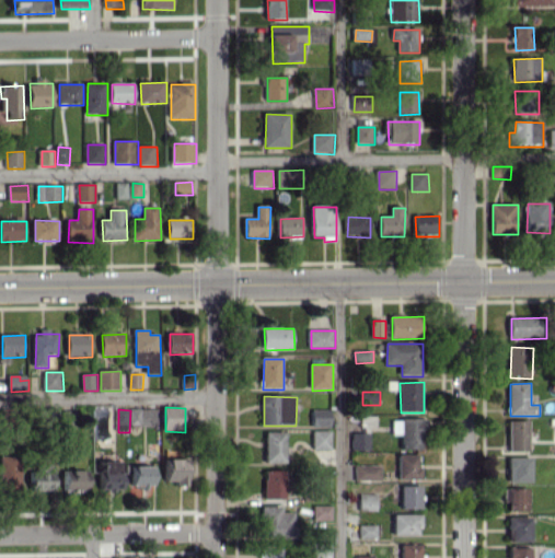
[(161,409),(131,410),(131,427),(161,427),(161,409)]
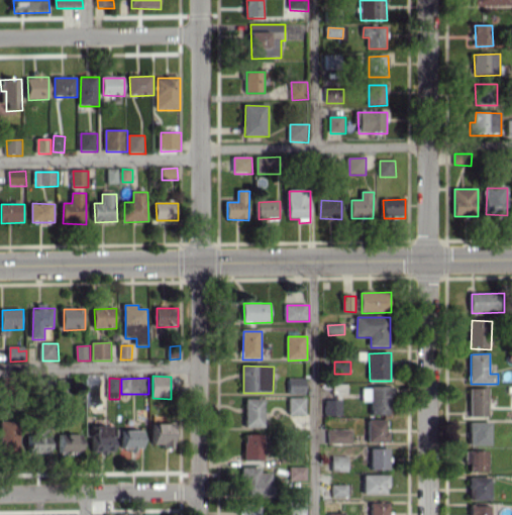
[(307,395),(307,379),(290,379),(290,395),(307,395)]
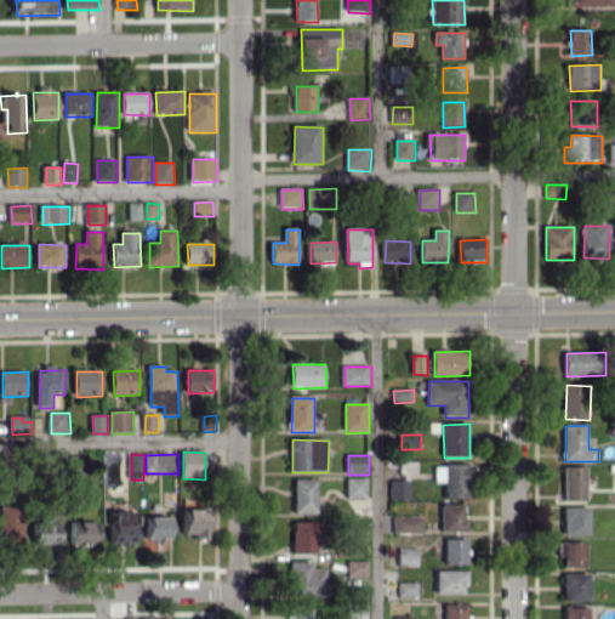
[(86,477),(87,456),(73,456),(73,477),(86,477)]
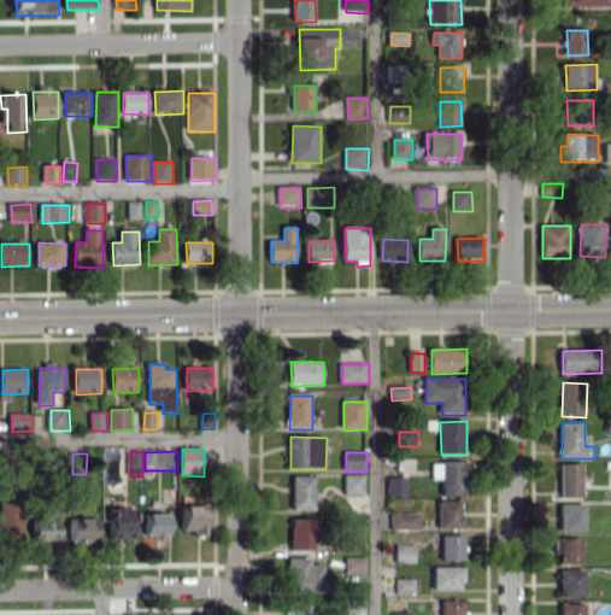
[(466,463),(434,463),(434,480),(445,480),(445,496),(465,496),(466,463)]
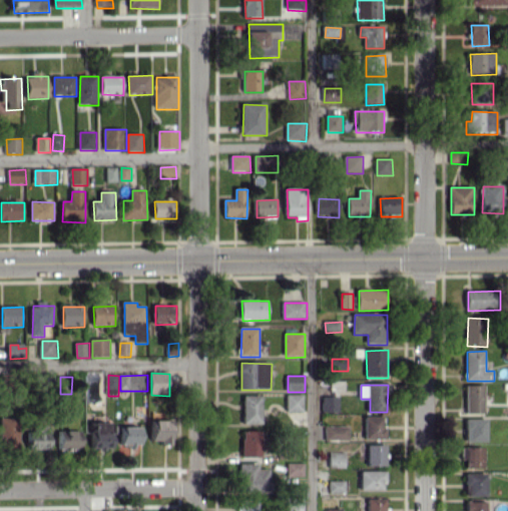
[(485,414),(486,386),(468,386),(468,414),(485,414)]
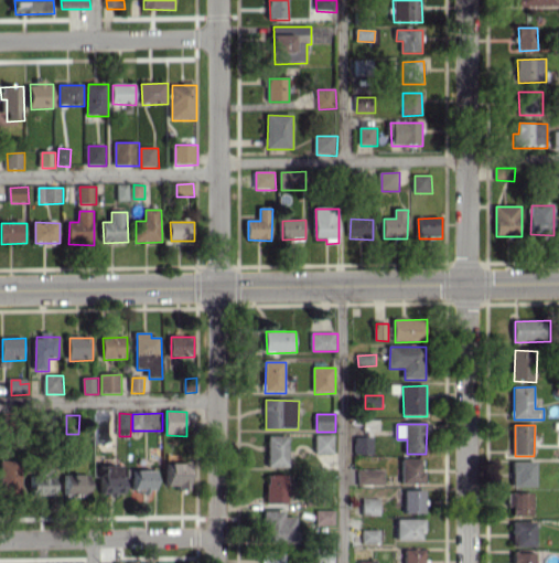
[(269,437),(269,468),(298,467),(297,452),(291,452),(290,436),(269,437)]
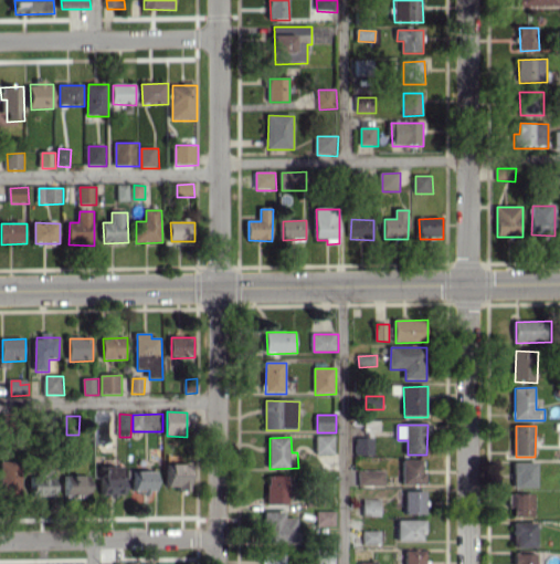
[(318,455),(337,455),(337,437),(318,437),(318,455)]
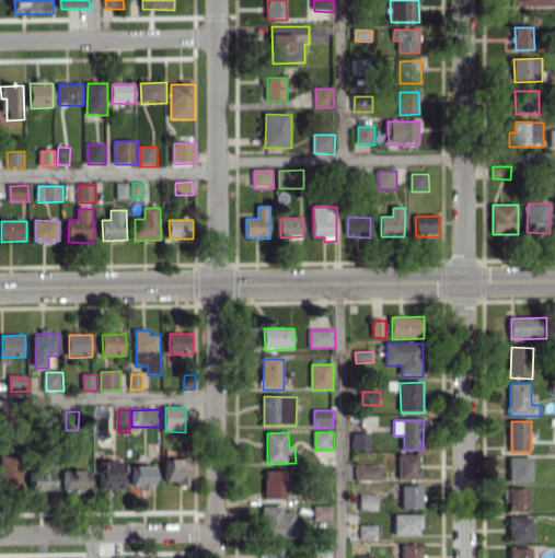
[(372,451),(372,434),(355,434),(355,452),(372,451)]
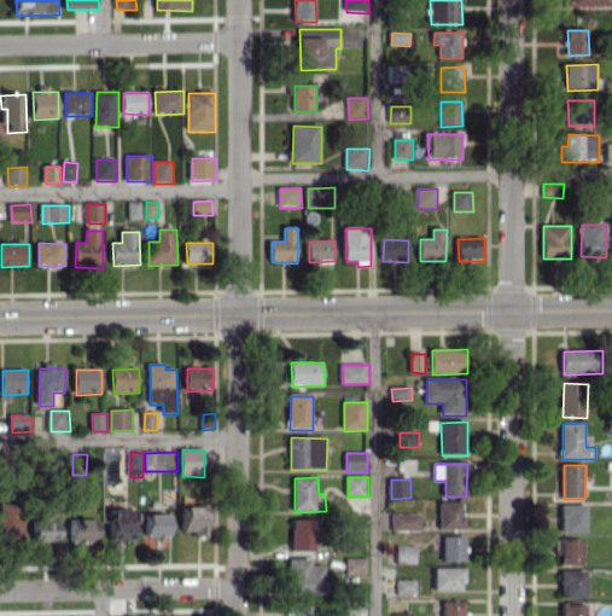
[(466,530),(466,503),(442,503),(442,530),(466,530)]
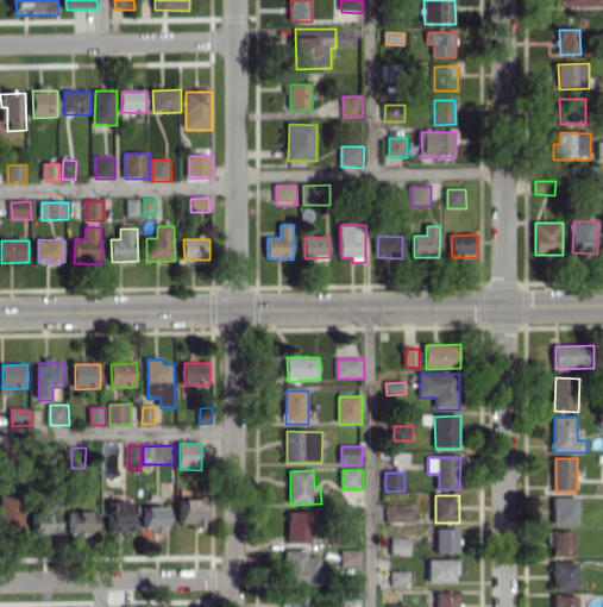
[(26,499),(5,498),(4,537),(25,537),(26,499)]
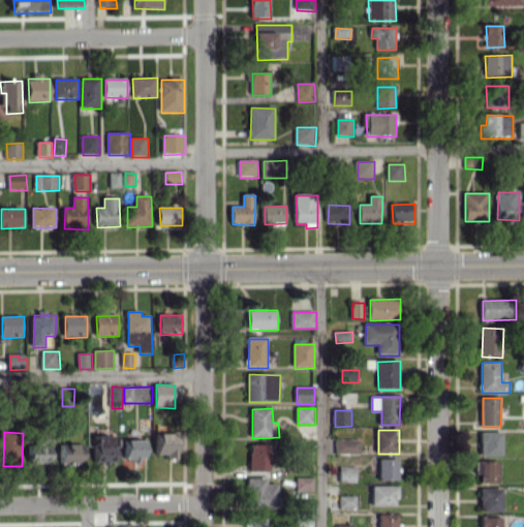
[(504,456),(503,433),(482,433),(483,457),(504,456)]
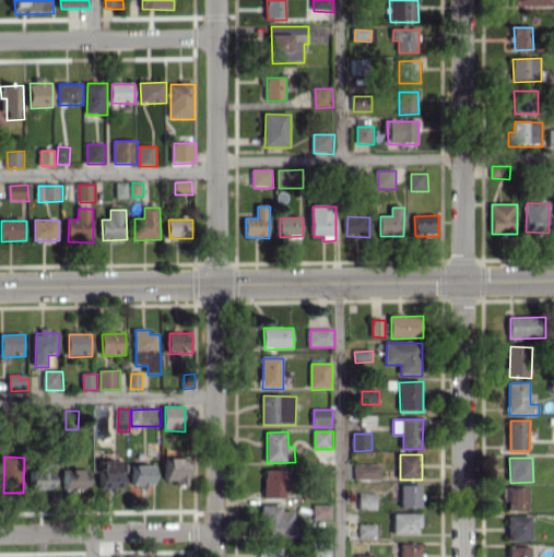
[(189,485),(189,460),(168,459),(168,481),(177,481),(177,485),(189,485)]
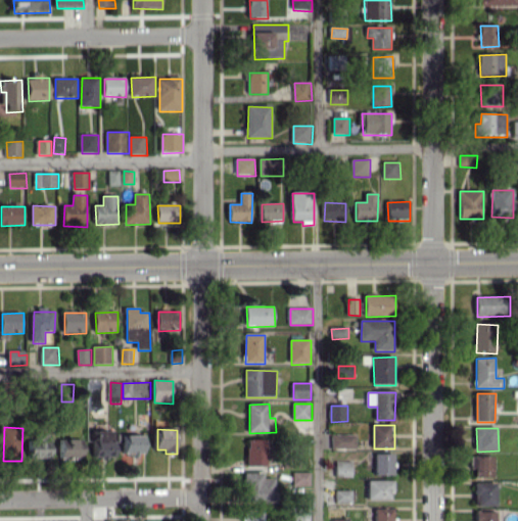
[(116,459),(116,431),(96,432),(97,459),(116,459)]
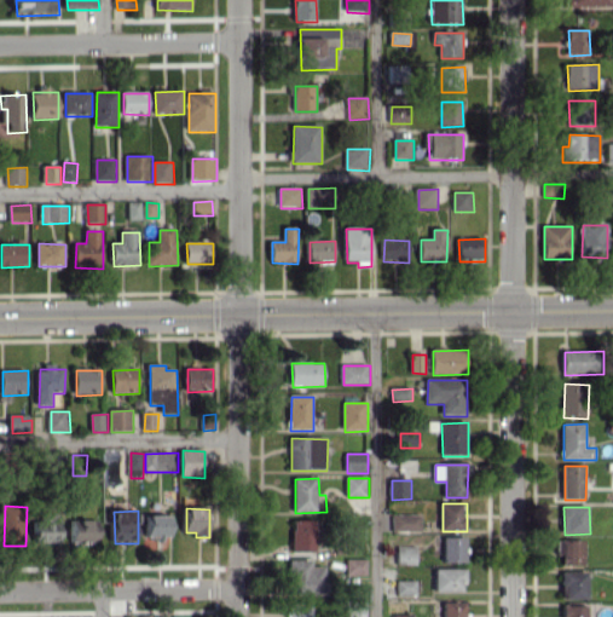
[(62,515),(38,515),(39,545),(63,543),(62,515)]
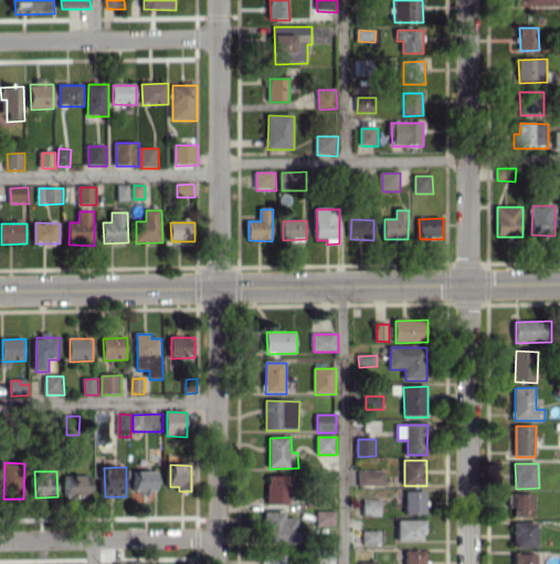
[(387,471),(361,471),(361,488),(387,488),(387,471)]
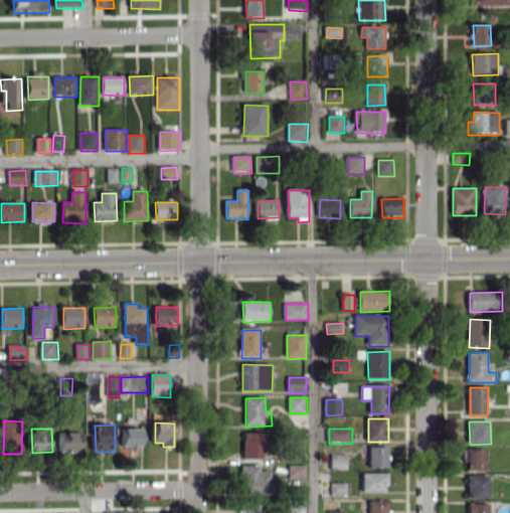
[(144,430),(124,430),(124,451),(144,451),(144,430)]
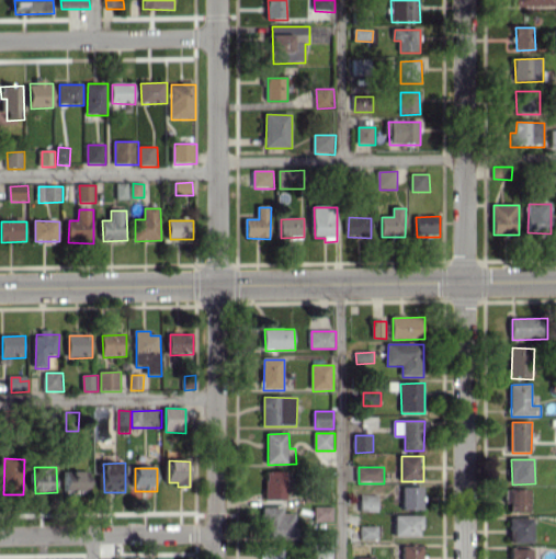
[(67,493),(91,492),(91,472),(67,472),(67,493)]
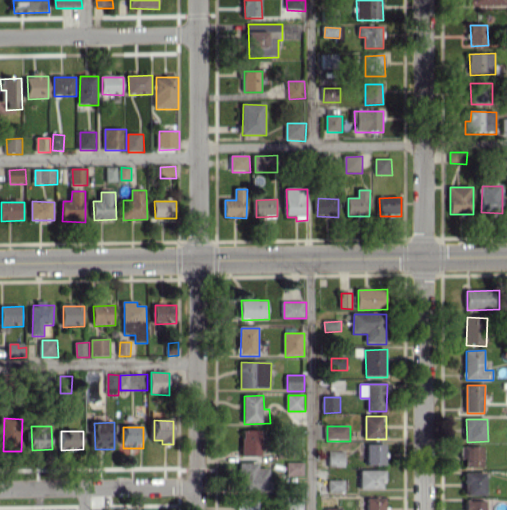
[(263,457),(262,431),(243,431),(244,457),(263,457)]
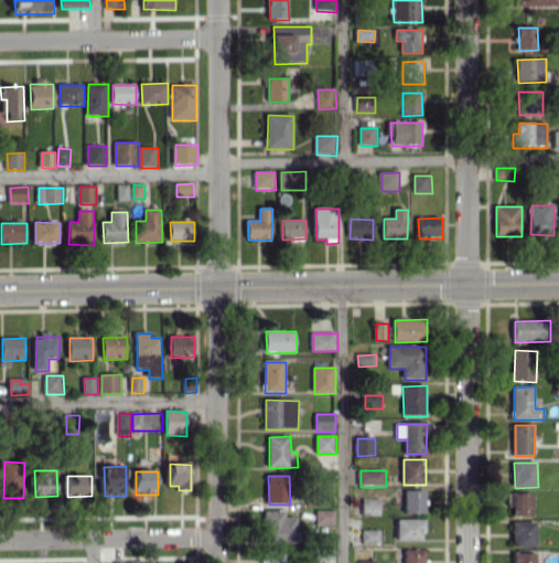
[(407,514),(427,514),(427,491),(406,491),(407,514)]
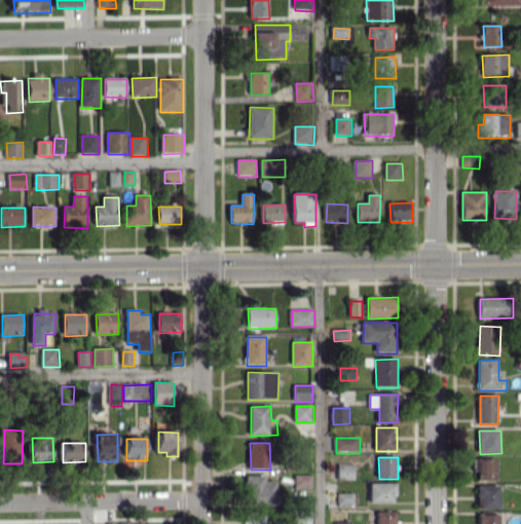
[(497,459),(475,459),(475,474),(480,473),(480,481),(498,481),(497,459)]
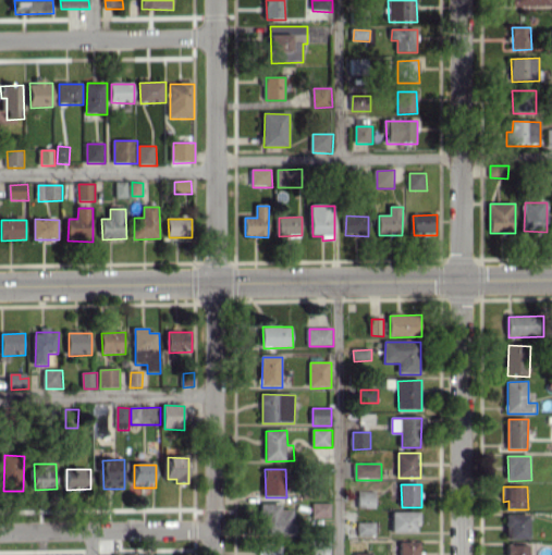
[(377,492),(359,493),(360,509),(377,508),(377,492)]
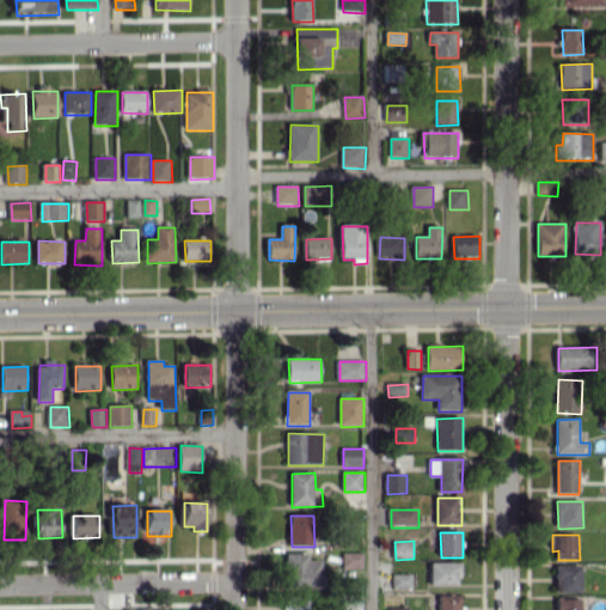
[(365,554),(346,554),(346,571),(365,571),(365,554)]
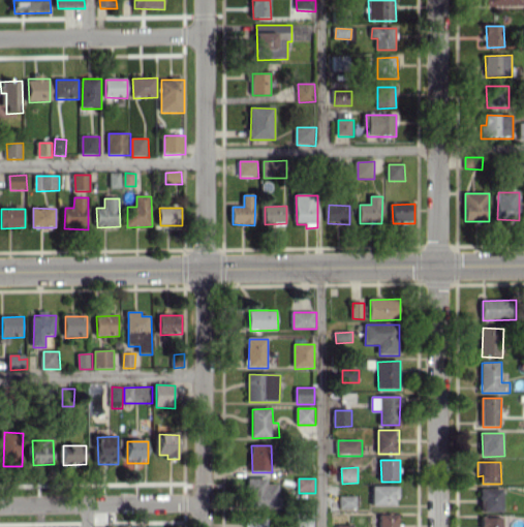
[(280,485),(269,485),(269,479),(249,479),(248,508),(279,509),(280,485)]
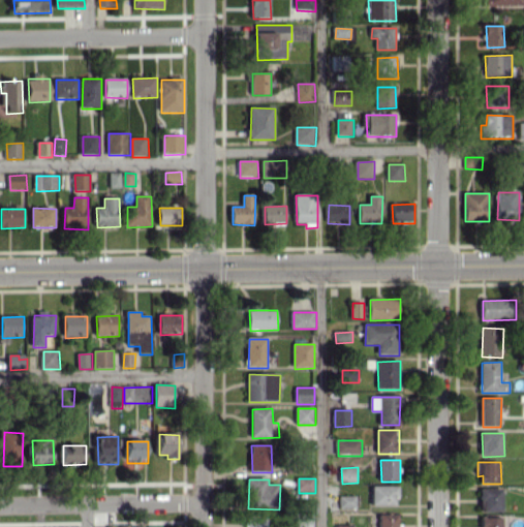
[(399,487),(373,488),(374,507),(399,507),(399,487)]
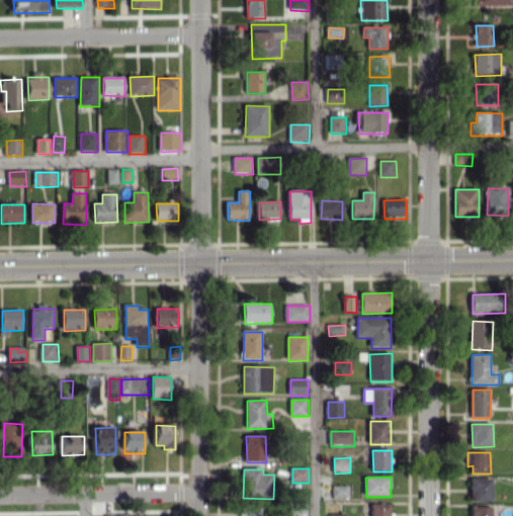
[(472,502),(493,503),(493,479),(472,479),(472,502)]
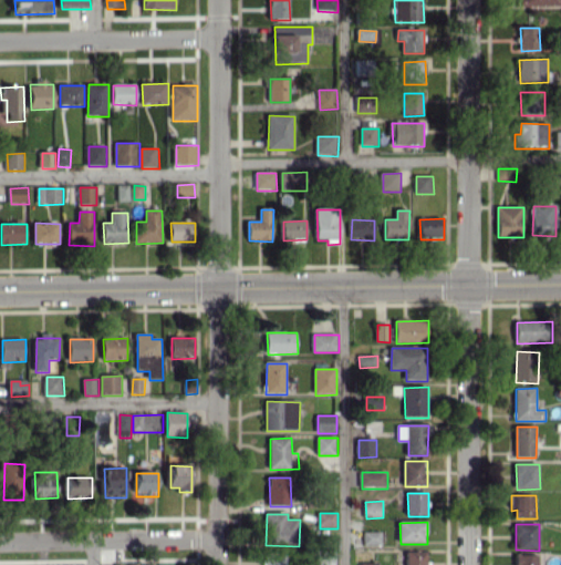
[(384,533),(366,533),(365,546),(383,547),(384,533)]
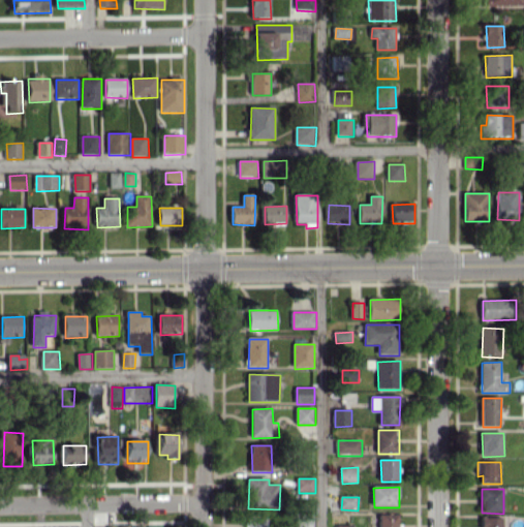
[(315,526),(315,515),(298,516),(298,526),(315,526)]
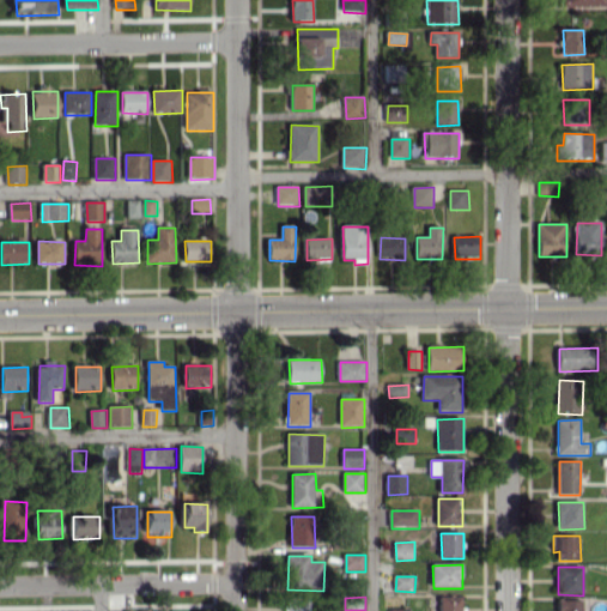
[(462,610),(463,598),(442,597),(441,610),(462,610)]
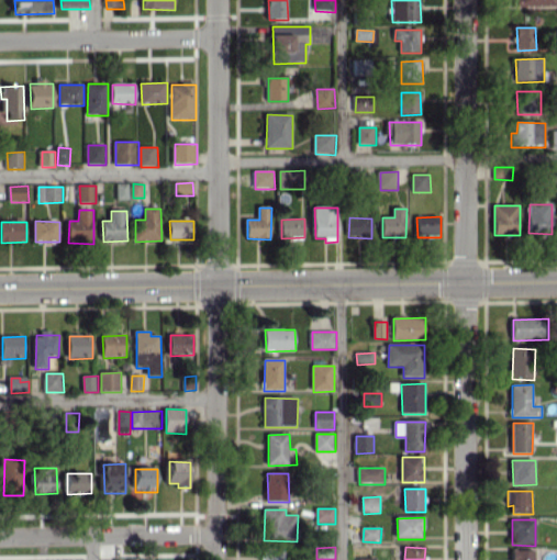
[(286,559),(286,549),(264,549),(264,559),(286,559)]
